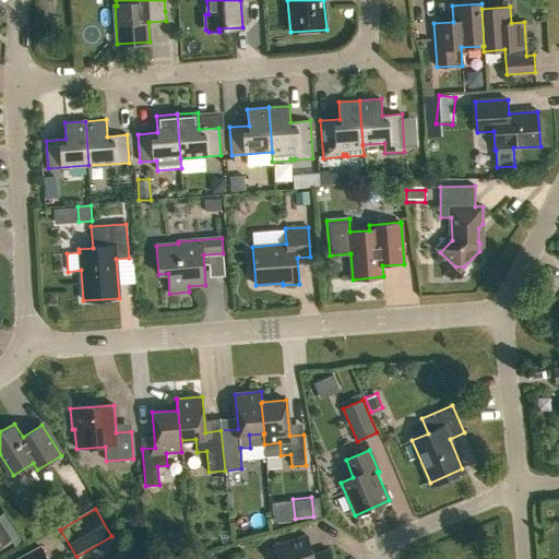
[(0,546),(10,540),(0,524),(0,546)]
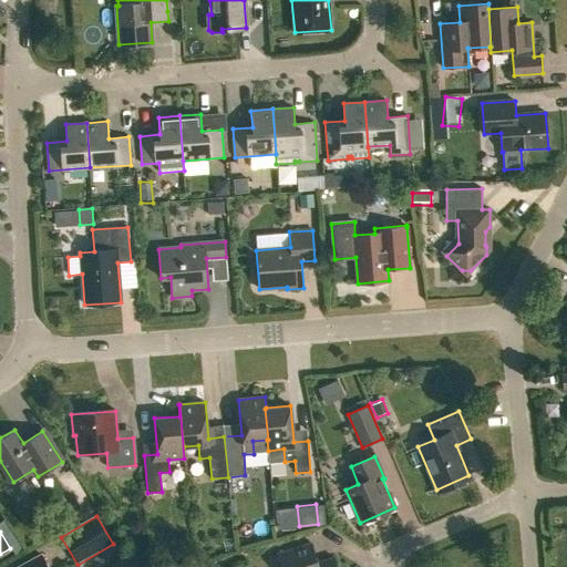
[(220,537),(225,552),(234,549),(229,535),(220,537)]
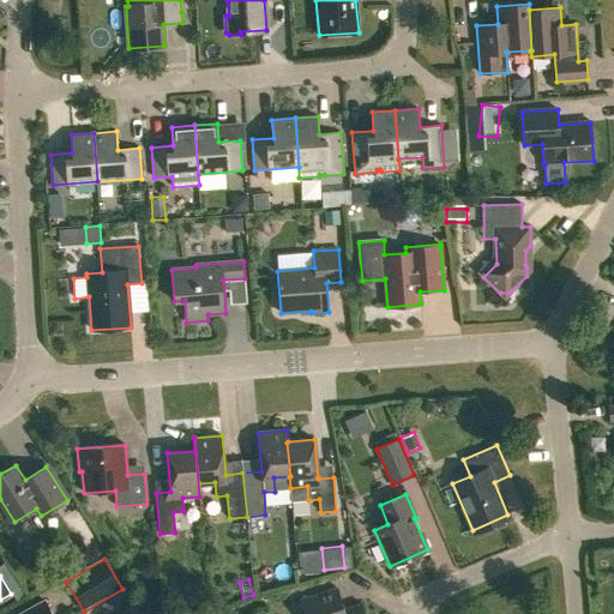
[(300,601),(304,613),(365,613),(362,605),(344,609),(337,589),(300,601)]
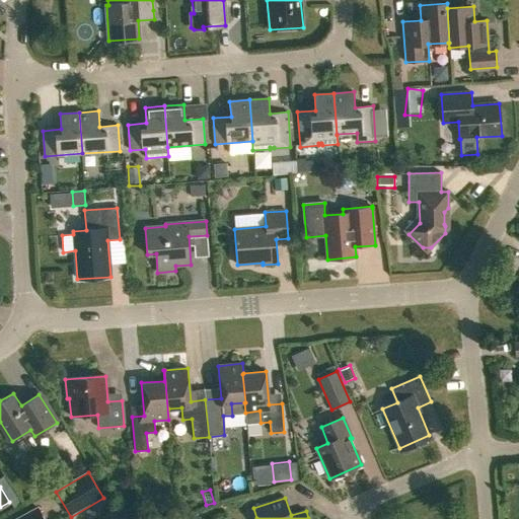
[(44,518),(38,508),(17,518),(44,518)]
